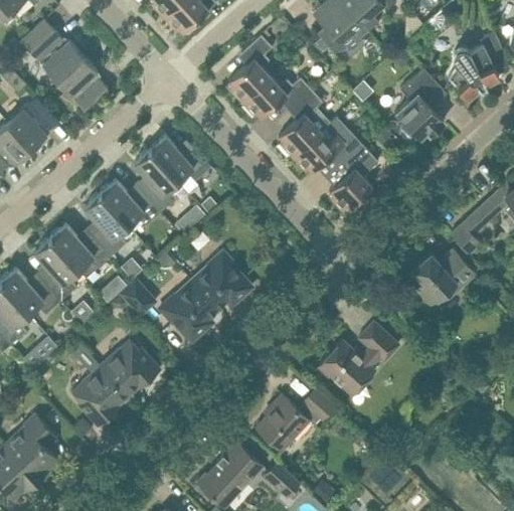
[(0,0),(0,23),(13,12),(1,0),(0,0)]
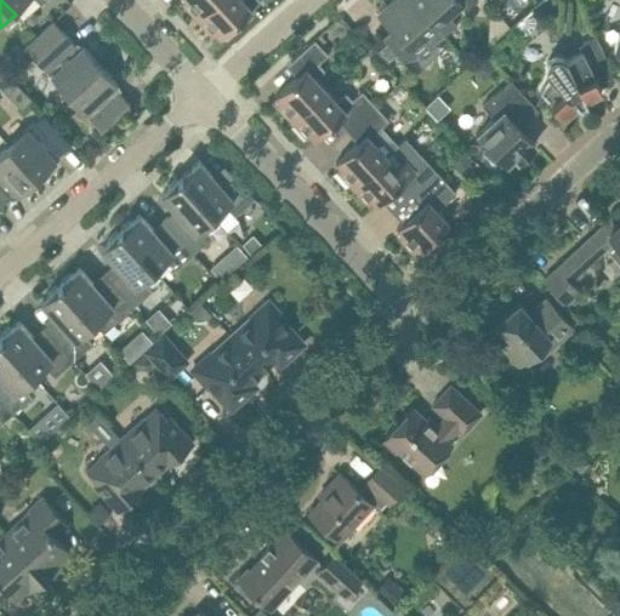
[(1,0),(16,15),(33,0),(34,0),(43,9),(50,1),(47,0),(1,0)]
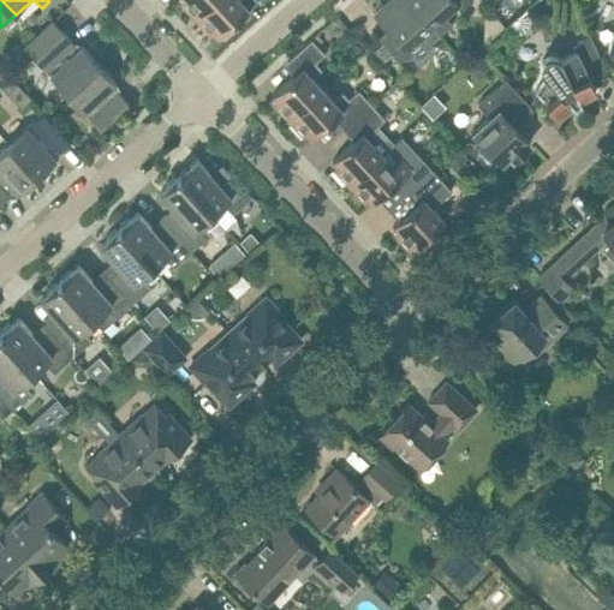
[(182,0),(185,4),(182,6),(197,23),(220,0),(182,0)]
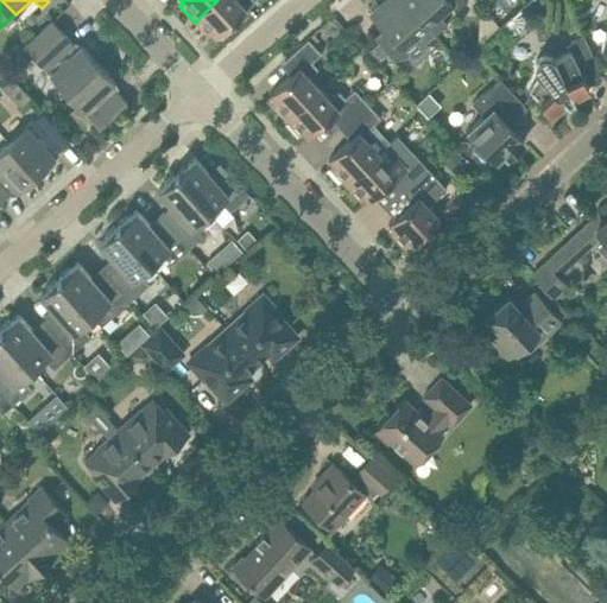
[(252,0),(240,0),(238,2),(235,0),(217,0),(195,23),(209,38),(213,36),(217,40),(257,5),(252,0)]
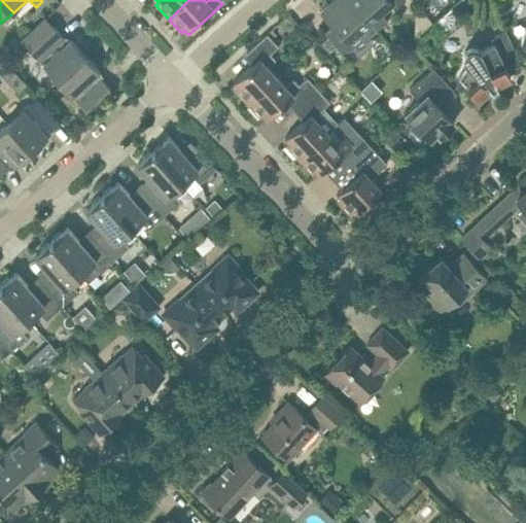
[(330,25),(334,28),(324,36),(339,51),(345,58),(354,49),(351,46),(361,37),(366,44),(379,33),(369,23),(348,0),(335,0),(334,1),(325,10),(337,20),(330,25)]
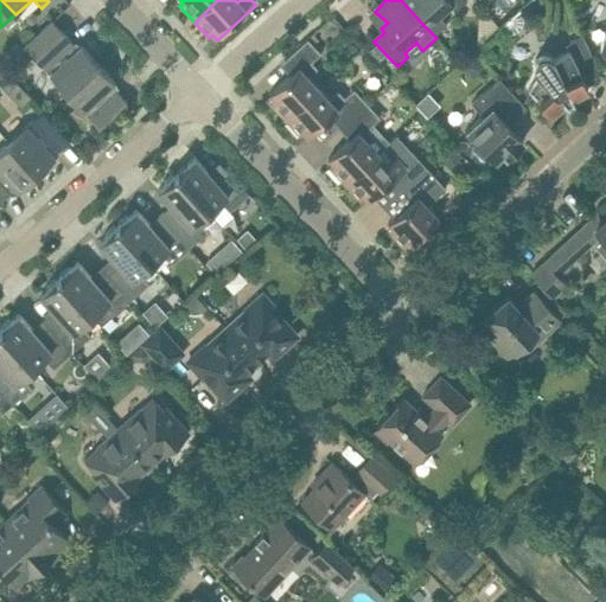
[(401,0),(425,26),(434,18),(439,23),(453,10),(457,13),(469,4),(464,0),(401,0)]
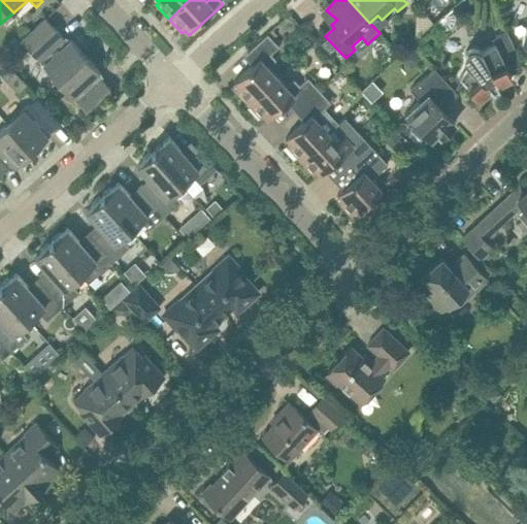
[(56,31),(46,21),(22,43),(31,54),(56,31)]
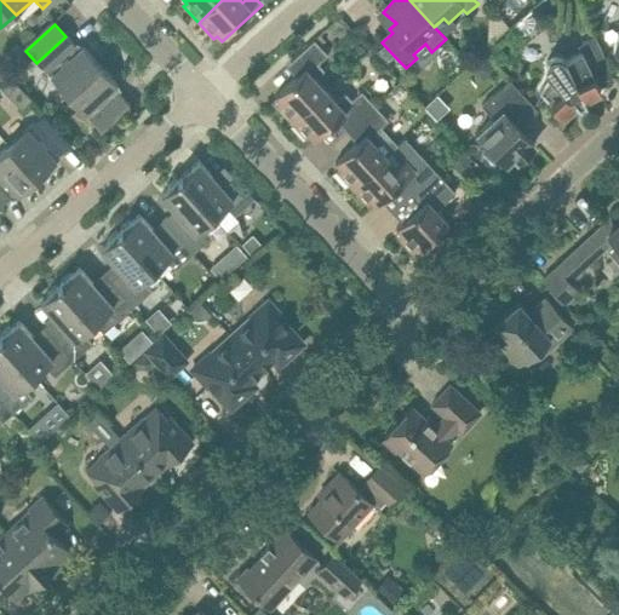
[(548,78),(549,79),(551,80),(540,95),(548,103),(565,121),(578,109),(582,113),(588,108),(585,104),(602,96),(590,72),(606,64),(607,68),(608,68),(599,45),(592,34),(591,34),(592,38),(578,46),(580,52),(567,63),(565,61),(563,58),(561,58),(559,57),(556,57),(554,57),(552,58),(550,58),(548,61),(546,63),(545,64),(544,67),(544,69),(544,72),(545,73),(546,75),(548,78)]
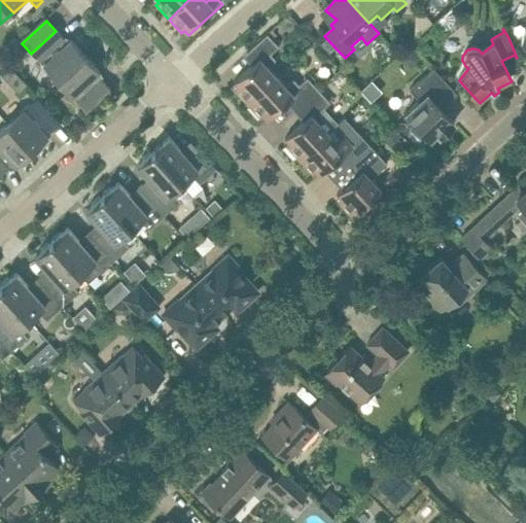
[(68,45),(56,31),(31,54),(59,83),(85,59),(71,42),(68,45)]
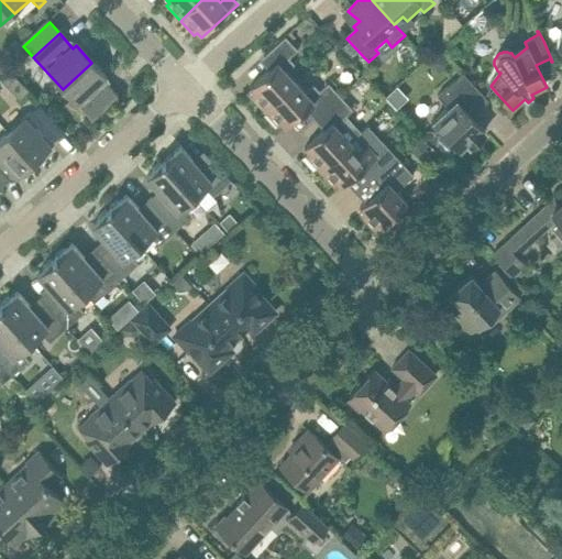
[(274,69),(250,91),(254,96),(252,98),(266,113),(297,85),(287,75),(295,67),(289,61),(298,53),(286,40),(265,59),(274,69)]
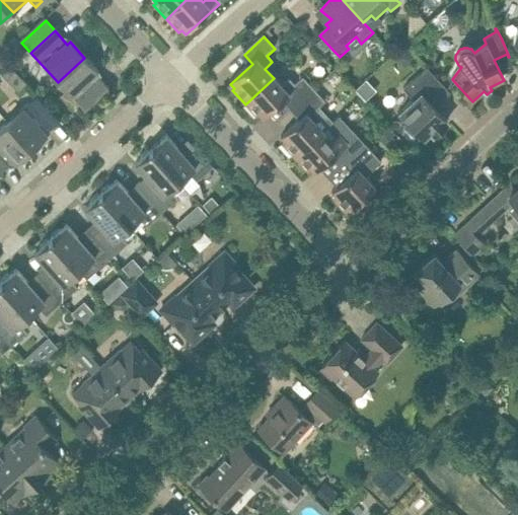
[(407,52),(397,60),(401,65),(410,64),(415,60),(407,52)]
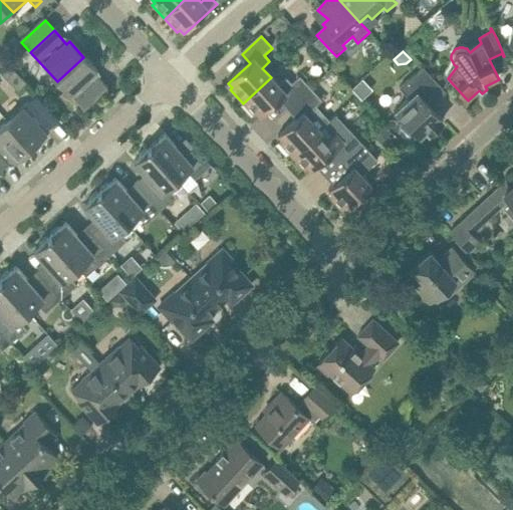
[(98,72),(83,57),(57,81),(84,111),(108,89),(95,75),(98,72)]
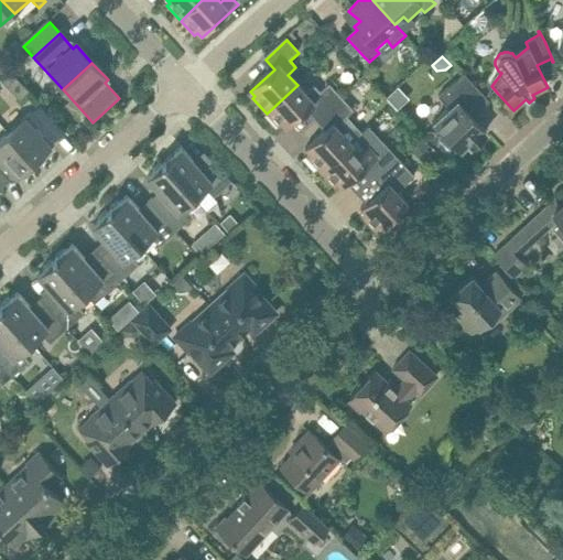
[(439,99),(450,110),(435,124),(436,125),(432,127),(447,143),(451,140),(462,152),(468,146),(472,149),(487,135),(474,119),(490,104),(464,75),(439,99)]
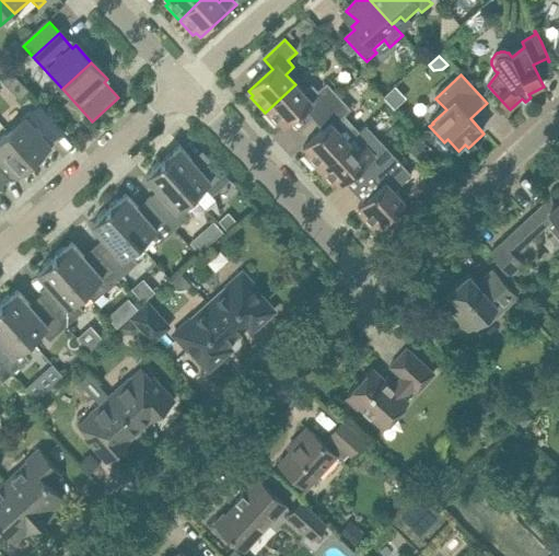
[(13,76),(3,84),(8,89),(18,80),(13,76)]
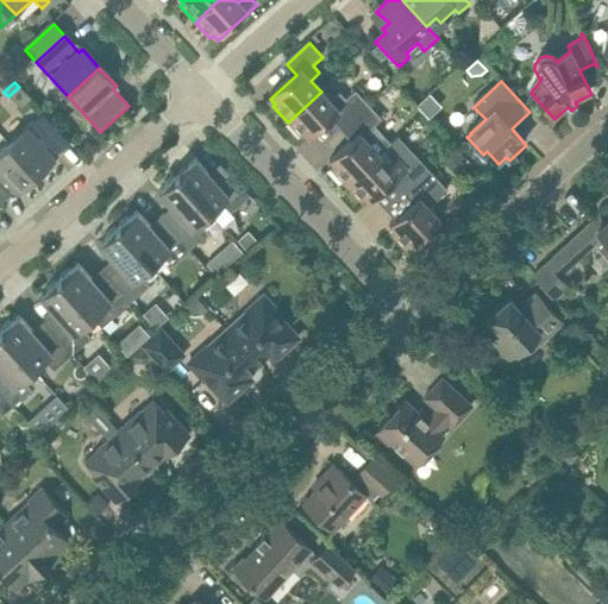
[(340,95),(332,104),(321,92),(288,123),(302,139),(306,136),(311,142),(336,118),(346,129),(369,107),(356,93),(346,101),(340,95)]
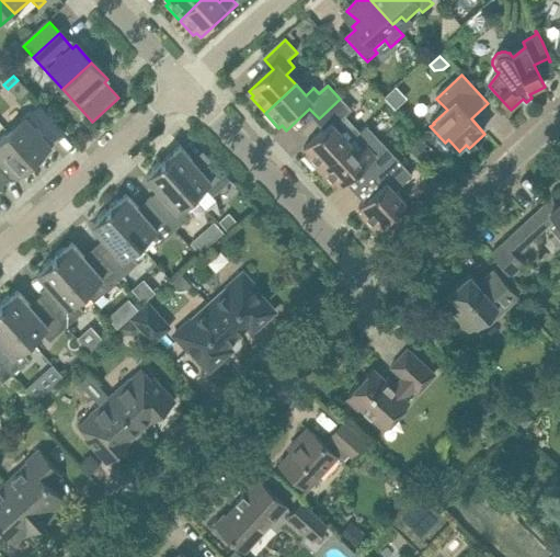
[(328,128),(305,150),(309,155),(306,158),(320,172),(362,134),(362,133),(353,123),(350,126),(343,121),(353,112),(340,99),(319,118),(328,128)]
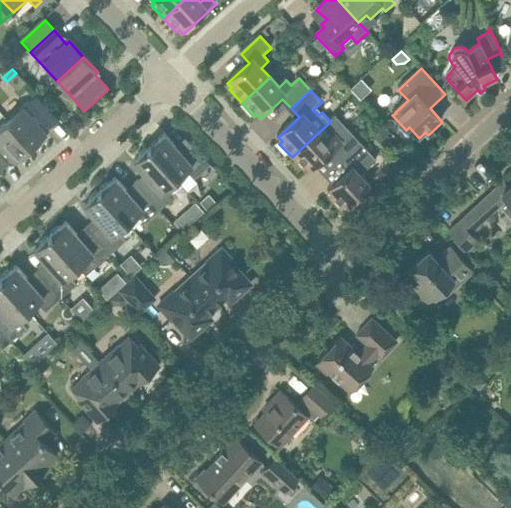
[(45,133),(49,130),(52,132),(62,123),(46,106),(37,96),(7,123),(32,150),(47,136),(45,133)]
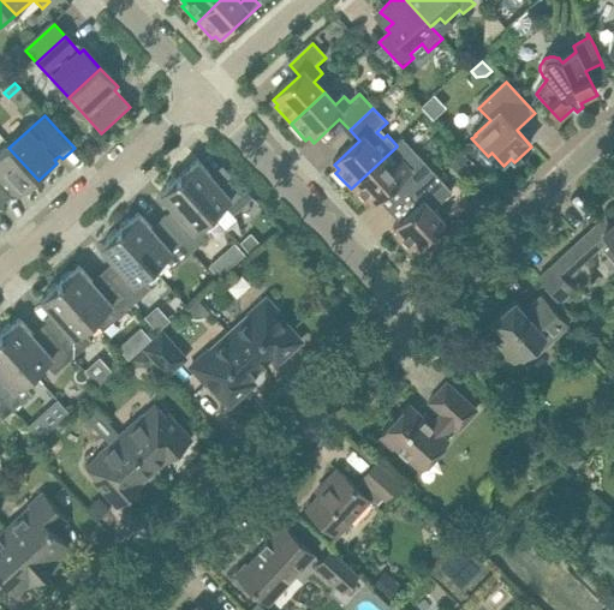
[(403,139),(397,145),(397,147),(351,189),(365,205),(369,203),(374,208),(399,184),(410,195),(433,173),(403,139)]
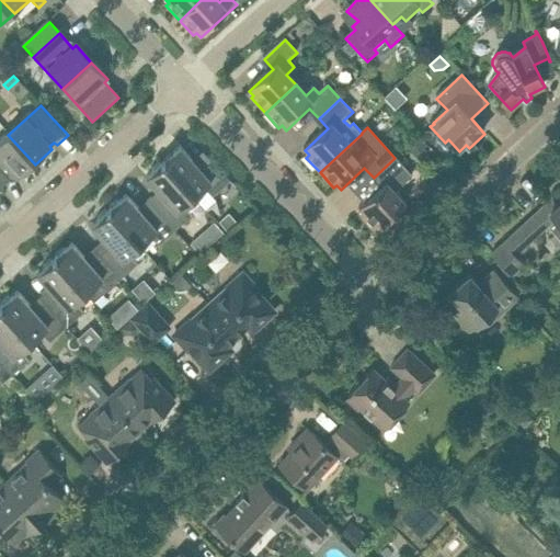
[(18,180),(35,165),(8,135),(0,141),(0,190),(14,178),(18,180)]
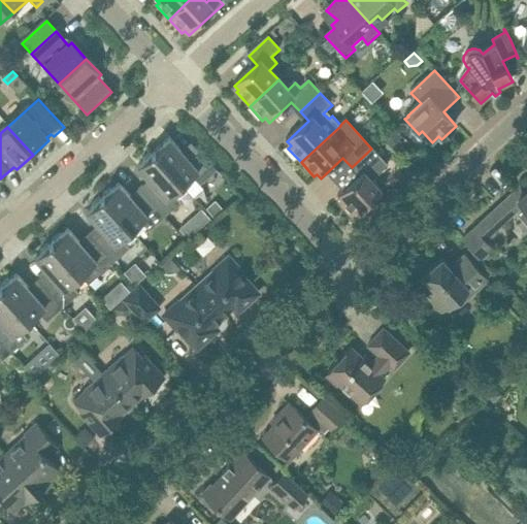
[(155,152),(156,153),(155,155),(183,187),(193,178),(201,187),(217,173),(196,150),(187,158),(170,140),(164,146),(162,144),(155,152)]
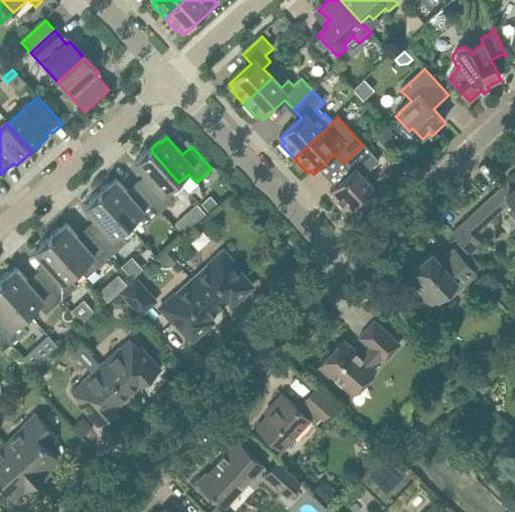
[(364,177),(372,170),(379,163),(363,145),(344,163),(352,172),(331,193),(335,198),(332,200),(345,214),(374,187),(364,177)]
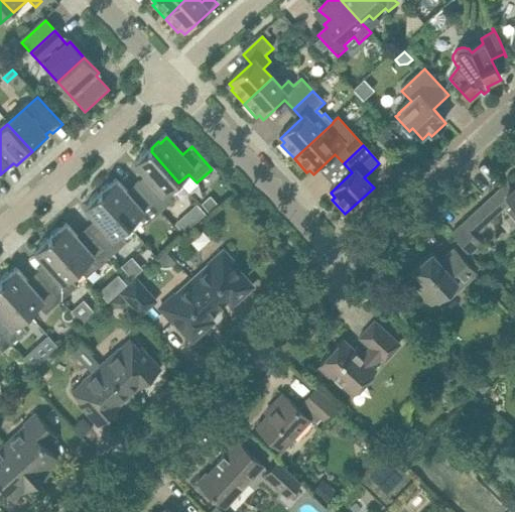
[(142,159),(135,165),(150,183),(141,192),(161,214),(177,200),(169,192),(178,182),(151,151),(149,152),(147,151),(140,157),(142,159)]
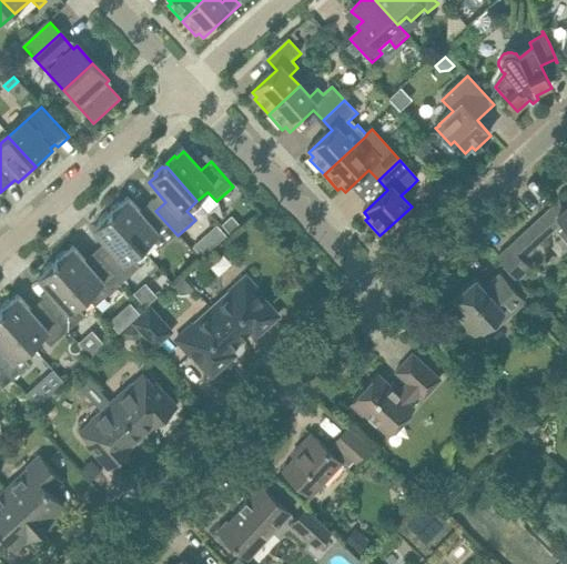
[(145,220),(129,200),(111,215),(142,250),(152,241),(161,251),(178,235),(155,211),(145,220)]
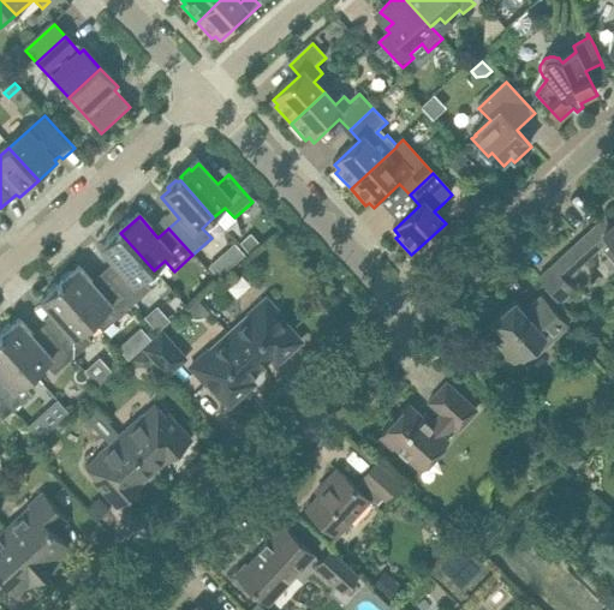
[(607,219),(597,228),(540,281),(561,305),(576,292),(567,282),(610,241),(613,245),(613,226),(607,219)]
